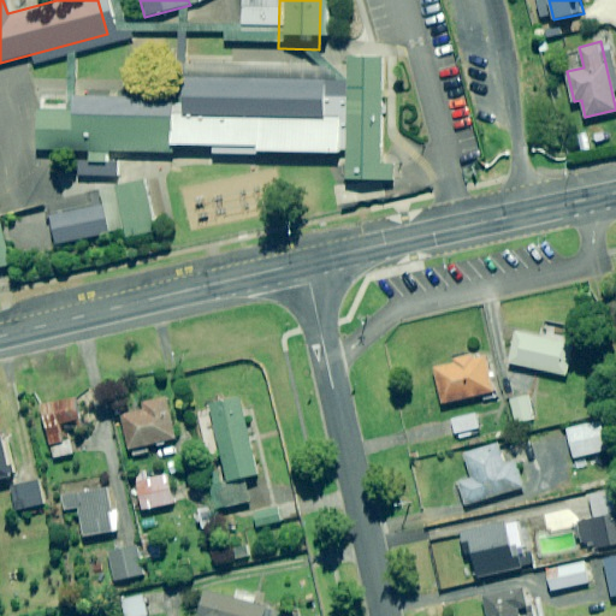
[(381,185),(386,58),(344,57),(339,184),(381,185)]
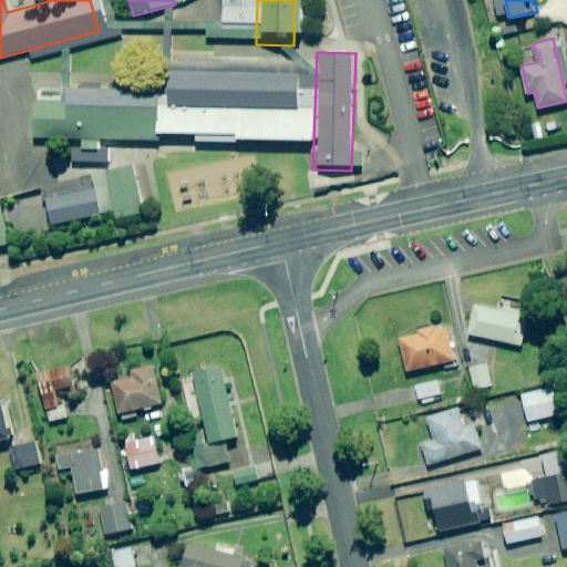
[(294,78),(166,73),(165,105),(292,109),(294,78)]
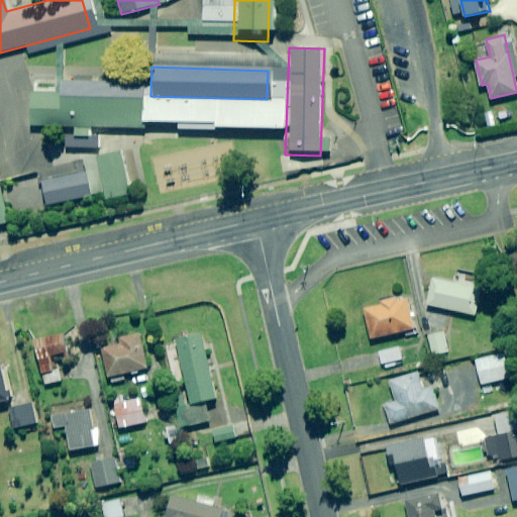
[(280,102),(26,94),(25,126),(279,134),(280,102)]
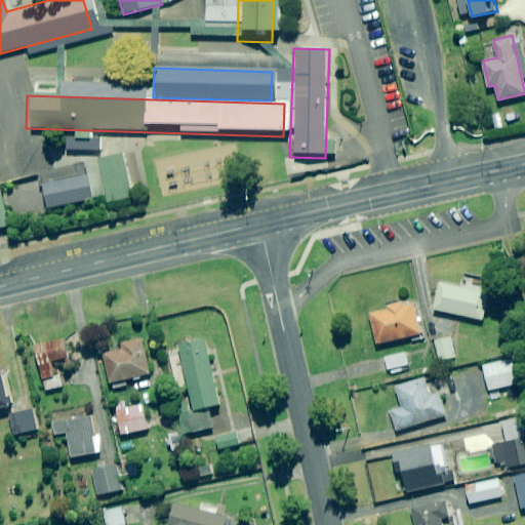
[(96,137),(64,137),(63,154),(96,155),(96,137)]
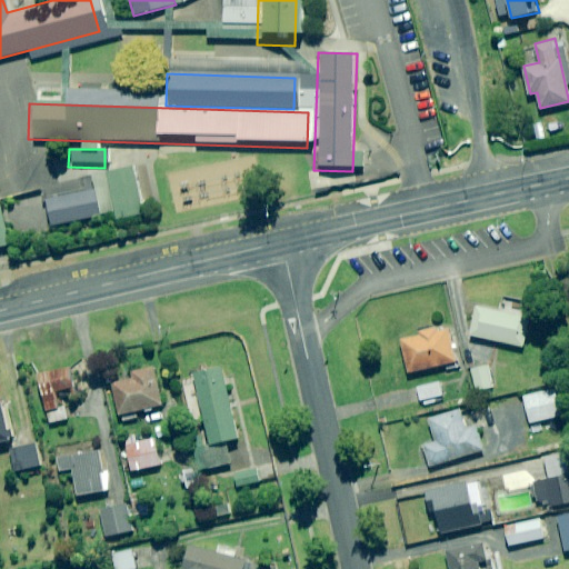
[(129,170),(101,177),(110,219),(138,212),(129,170)]
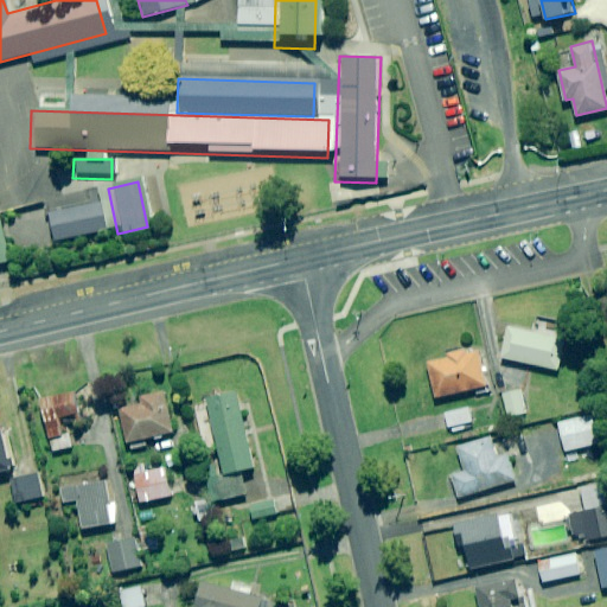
[(94,204),(45,215),(52,243),(100,232),(94,204)]
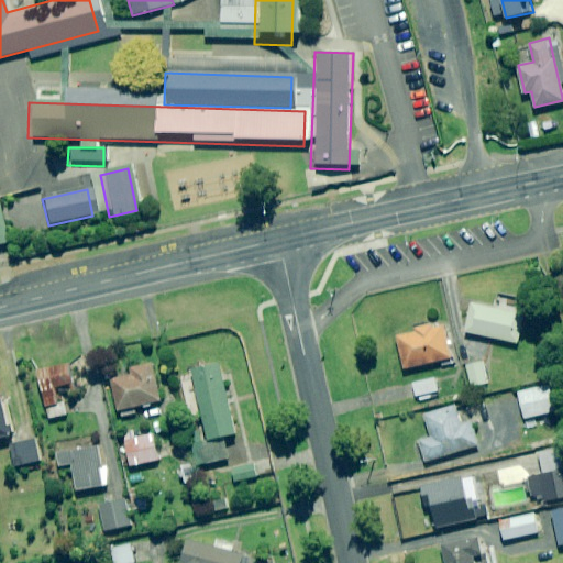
[(525,315),(472,304),(466,332),(519,343),(525,315)]
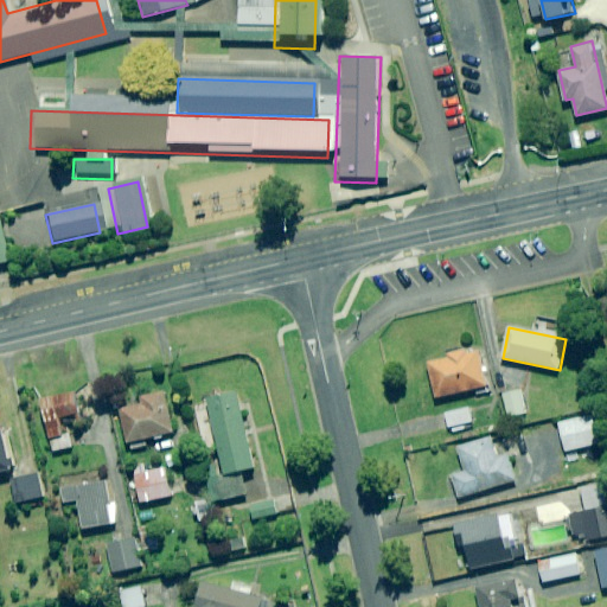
[(429,363),(438,398),(475,389),(477,395),(489,393),(479,351),(429,363)]
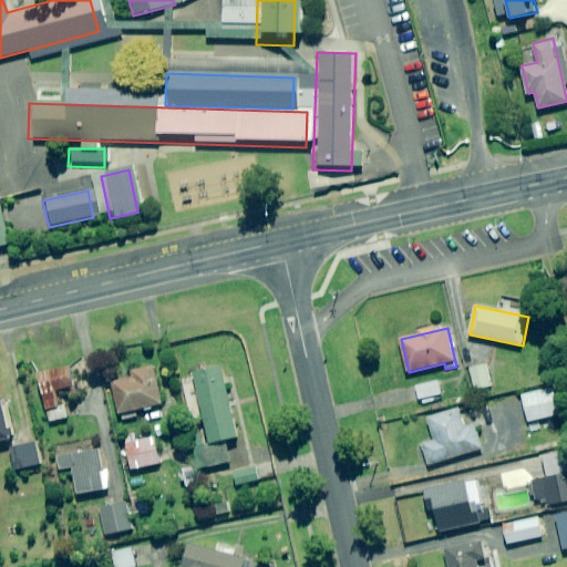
[(492,387),(486,364),(471,369),(475,390),(492,387)]
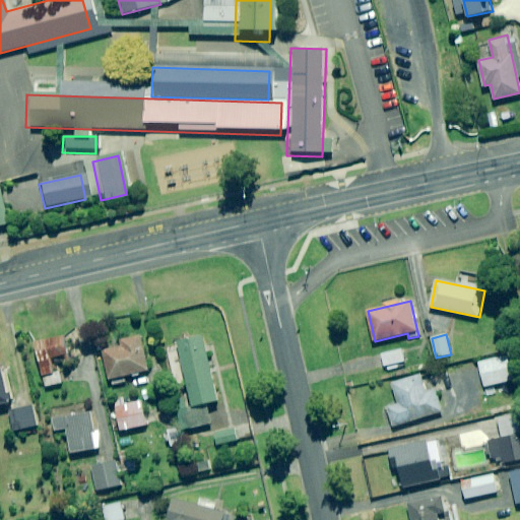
[(133,375),(134,378),(140,376),(140,373),(149,371),(141,336),(120,341),(121,347),(104,351),(110,380),(112,380),(113,385),(126,382),(125,377),(133,375)]
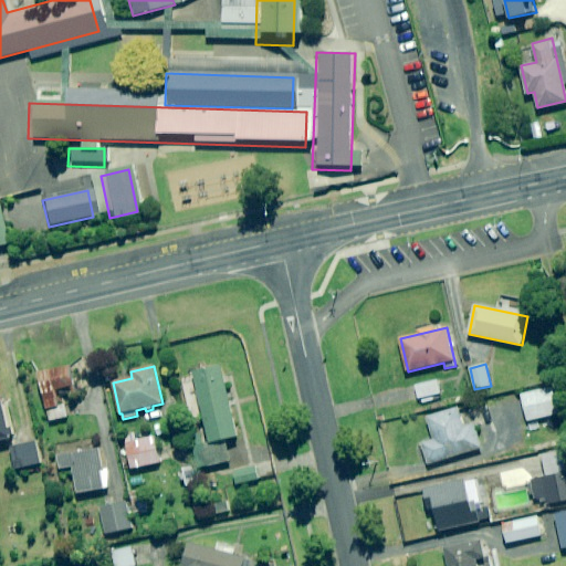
[(220,366),(194,373),(195,378),(177,383),(185,412),(202,408),(211,443),(238,437),(220,366)]
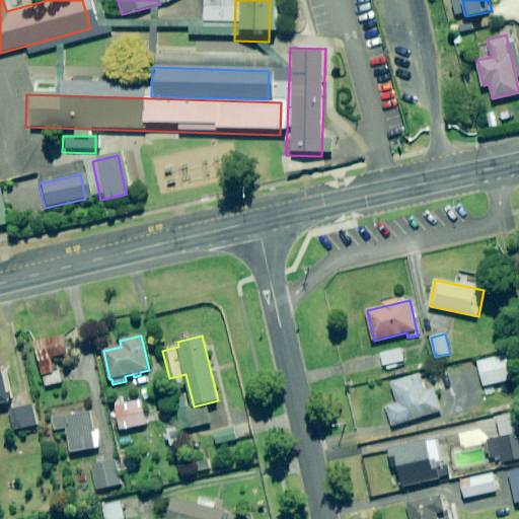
[(59,363),(69,361),(65,343),(49,346),(48,340),(36,342),(47,386),(63,382),(59,363)]
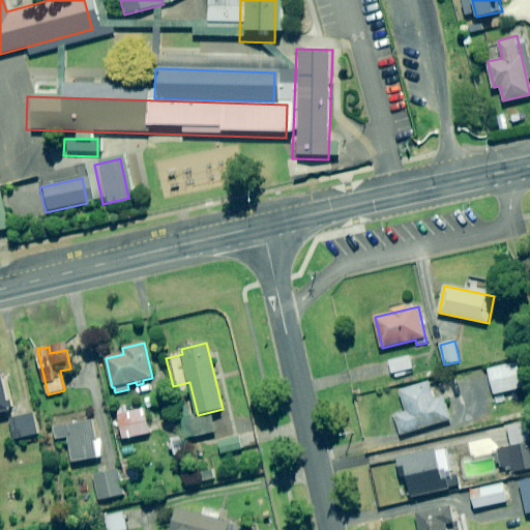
[(412,369),(410,356),(389,361),(392,374),(412,369)]
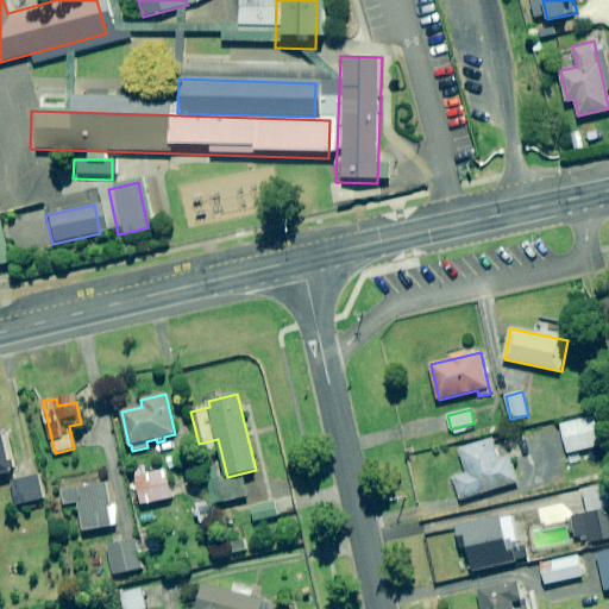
[(603,445),(597,416),(562,425),(567,453),(603,445)]
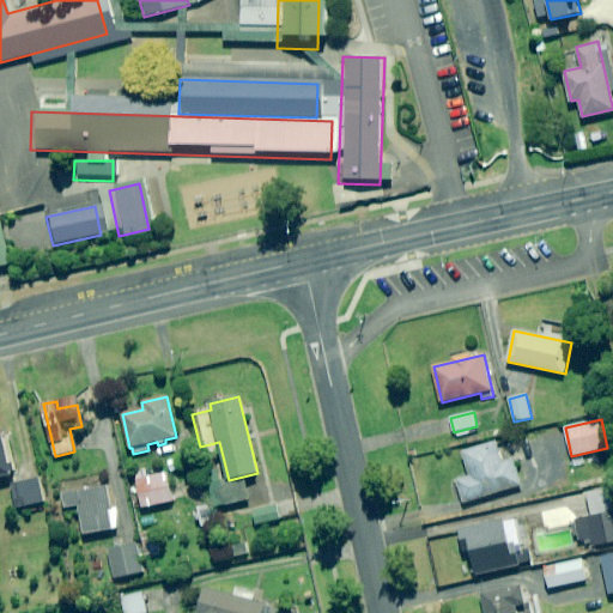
[(0,477),(12,475),(4,437),(0,437),(0,477)]
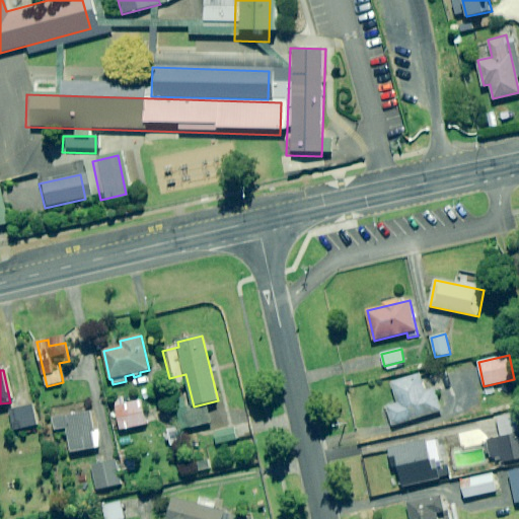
[(426,390),(421,374),(392,382),(398,403),(386,406),(392,426),(441,412),(434,388),(426,390)]
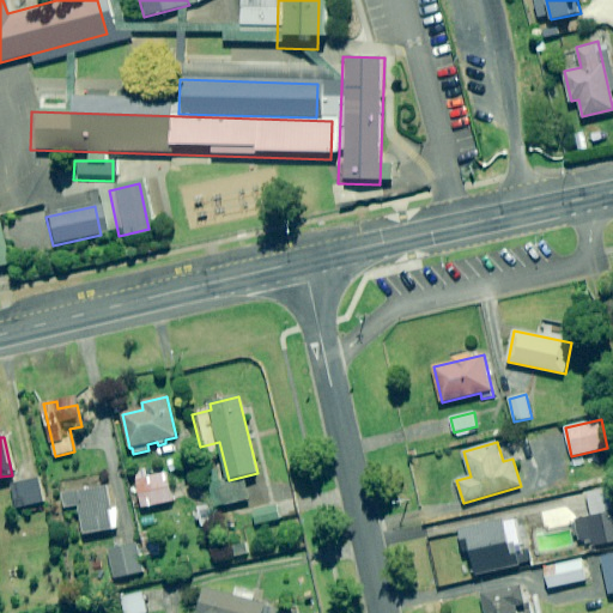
[(178,457),(168,460),(170,475),(182,472),(178,457)]
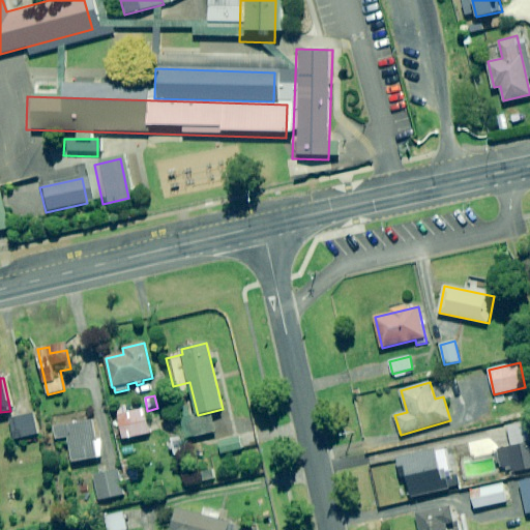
[(127,413),(125,407),(117,408),(123,439),(148,434),(144,410),(127,413)]
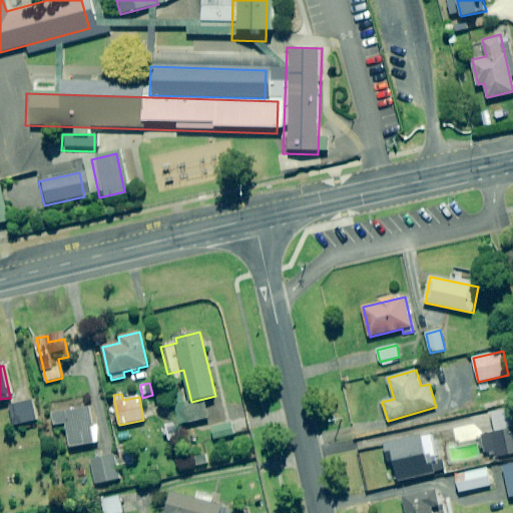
[(37,420),(32,400),(9,405),(14,426),(37,420)]
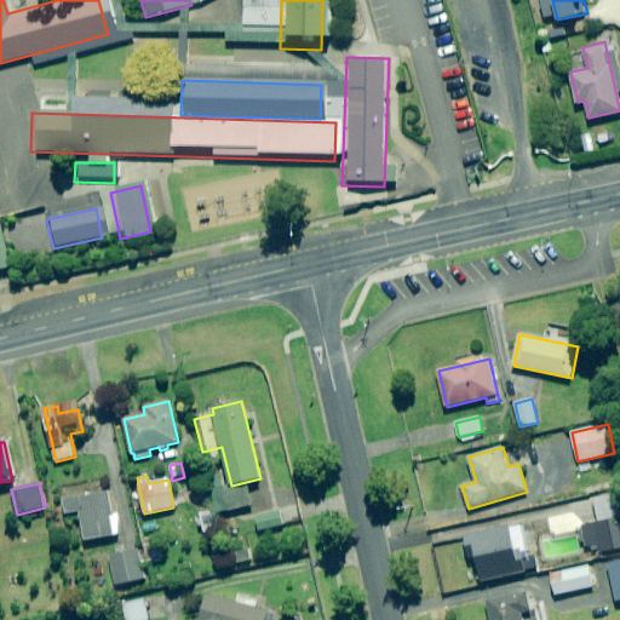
[(251,507),(246,484),(213,493),(218,515),(251,507)]
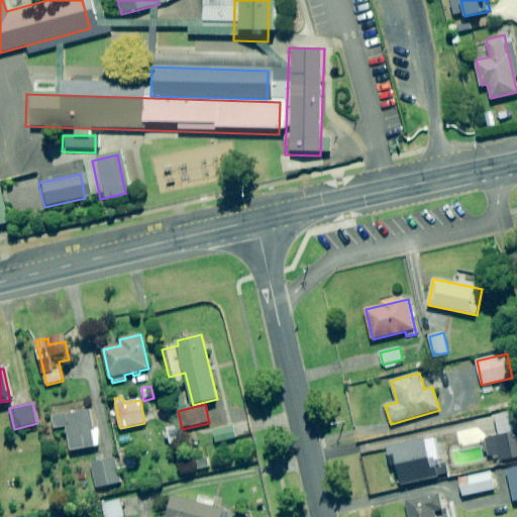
[(93,429),(89,411),(53,418),(56,429),(66,427),(71,451),(104,445),(101,428),(93,429)]
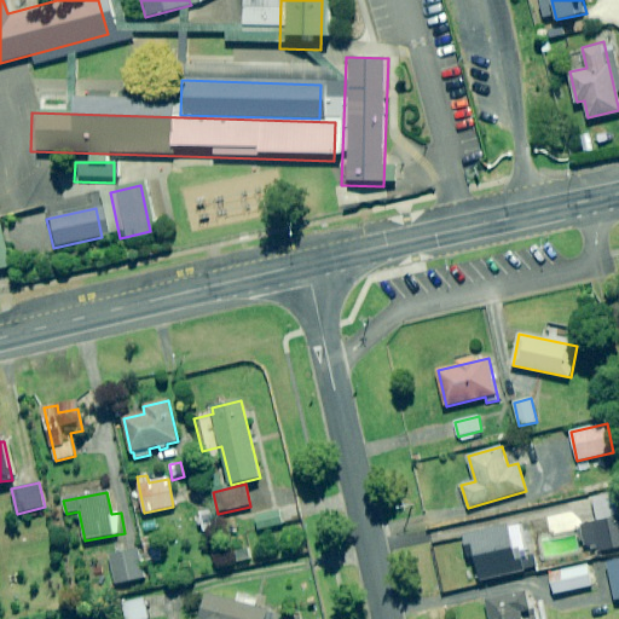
[(577,528),(582,548),(590,545),(593,554),(618,547),(618,503),(617,492),(593,498),(599,522),(577,528)]
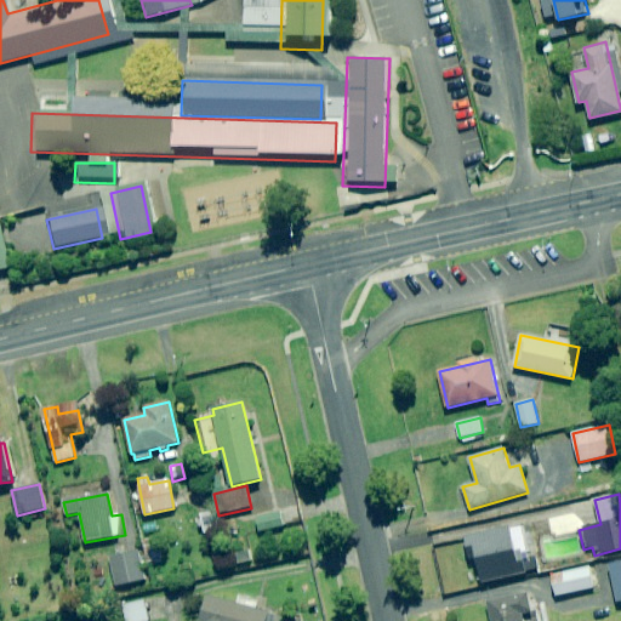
[(211,512),(199,517),(205,536),(218,531),(211,512)]
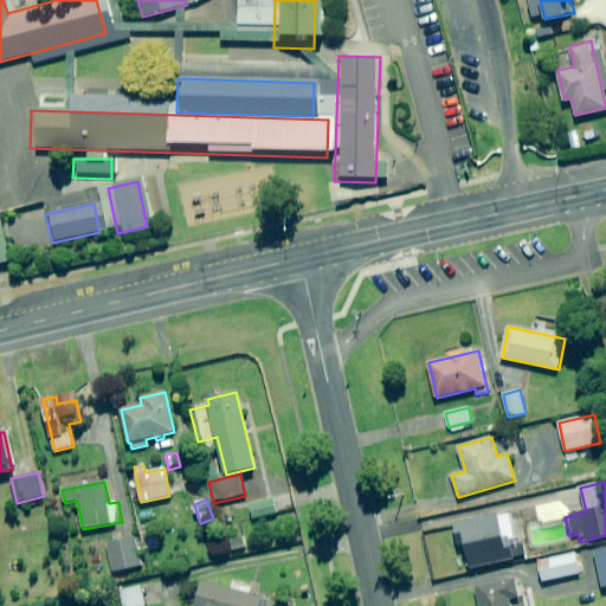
[(276,513),(271,500),(250,507),(253,520),(276,513)]
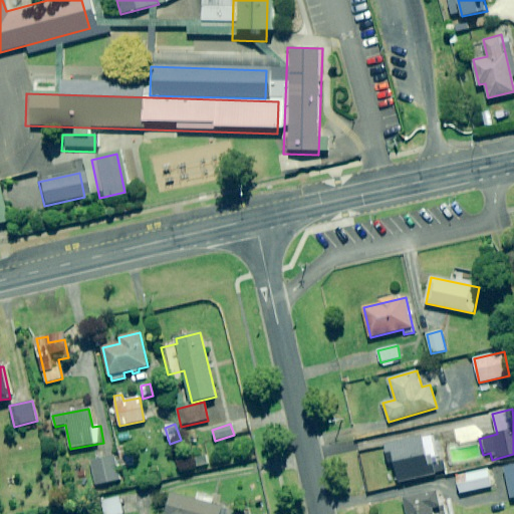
[(436,450),(433,436),(386,446),(390,463),(396,462),(400,482),(447,472),(444,460),(439,461),(437,455),(432,456),(431,451),(436,450)]
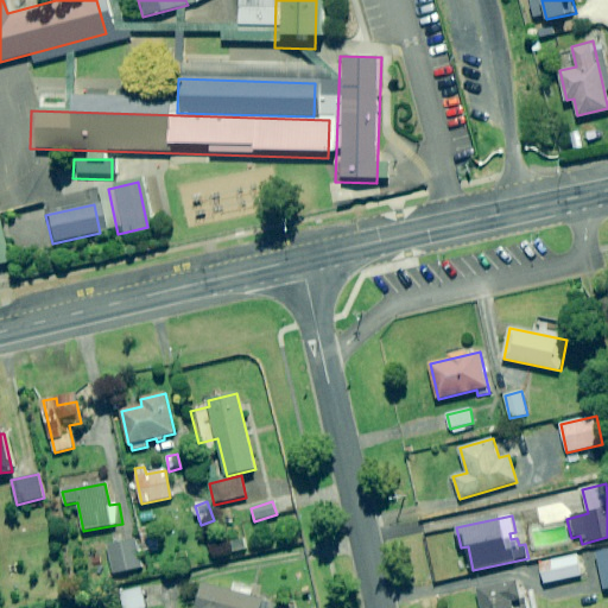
[(244,538),(228,542),(232,555),(247,550),(244,538)]
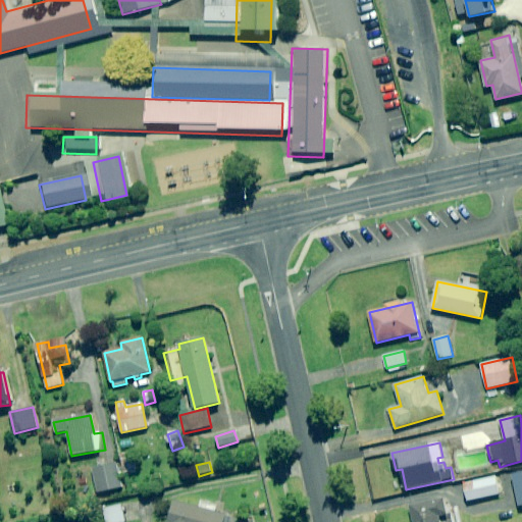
[(120,487),(115,464),(92,469),(98,492),(120,487)]
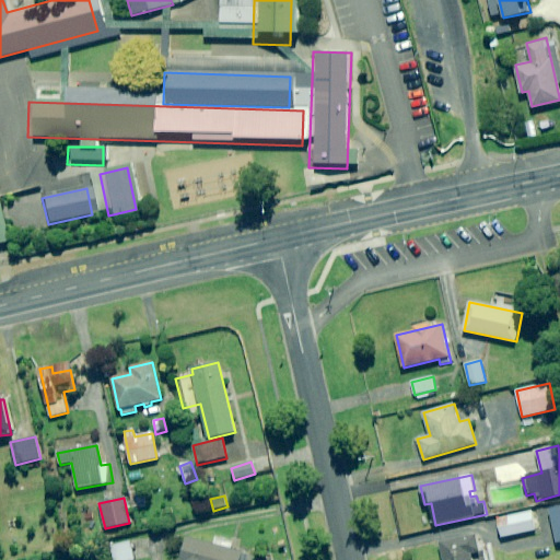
[(559,541),(559,508),(549,510),(556,543),(559,541)]
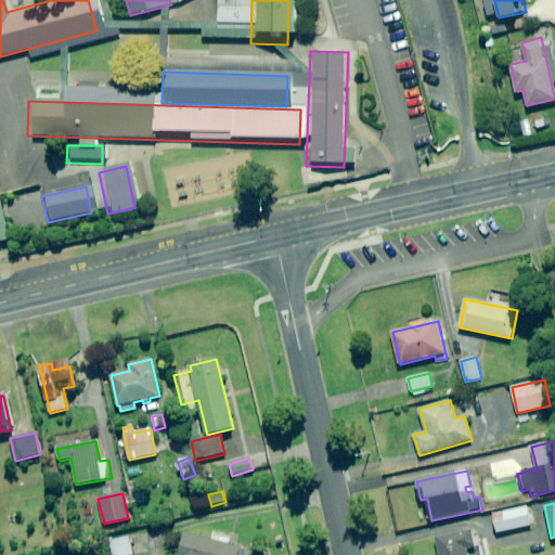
[(531,525),(528,507),(493,514),(498,532),(531,525)]
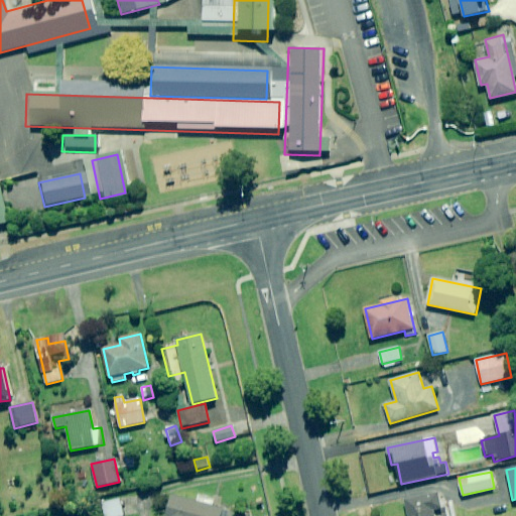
[(442,508),(439,492),(406,500),(409,515),(434,515),(433,510),(442,508)]
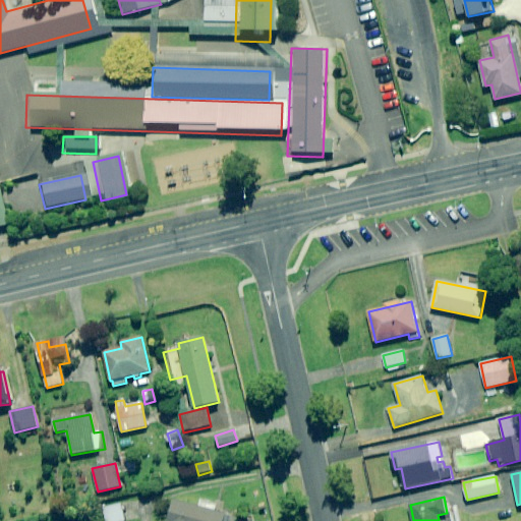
[(221,511),(222,505),(200,500),(198,506),(174,499),(167,520),(223,520),(226,513),(221,511)]
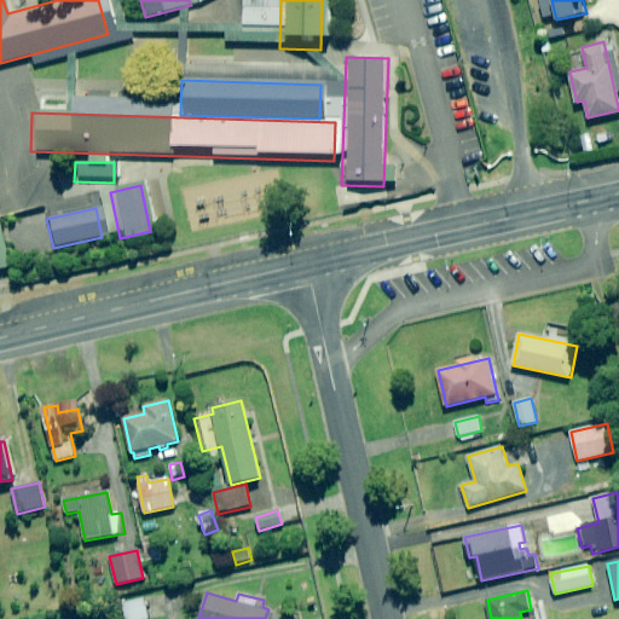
[(148,618),(144,600),(122,605),(125,618),(148,618)]
